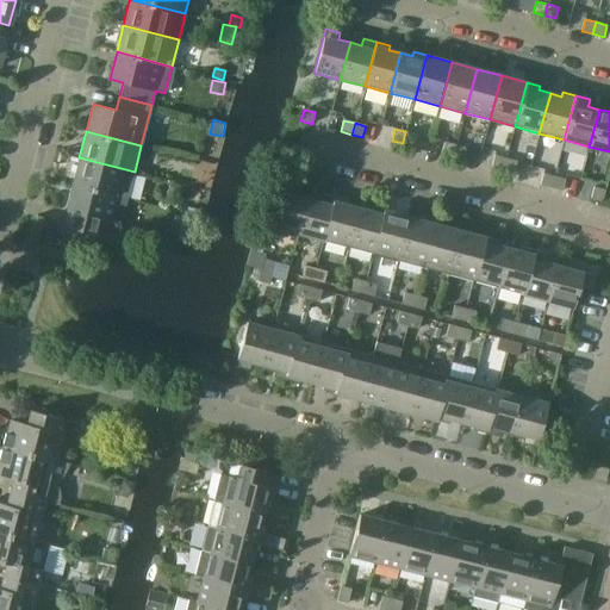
[(417,135),(405,131),(403,143),(414,147),(417,135)]
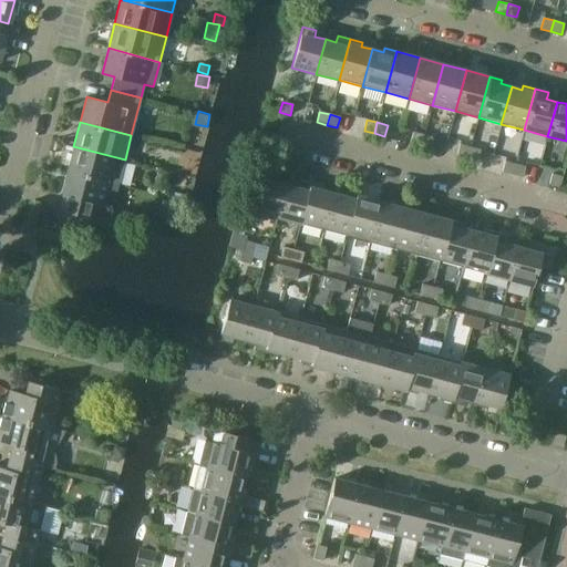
[(421,145),(424,135),(413,132),(411,143),(421,145)]
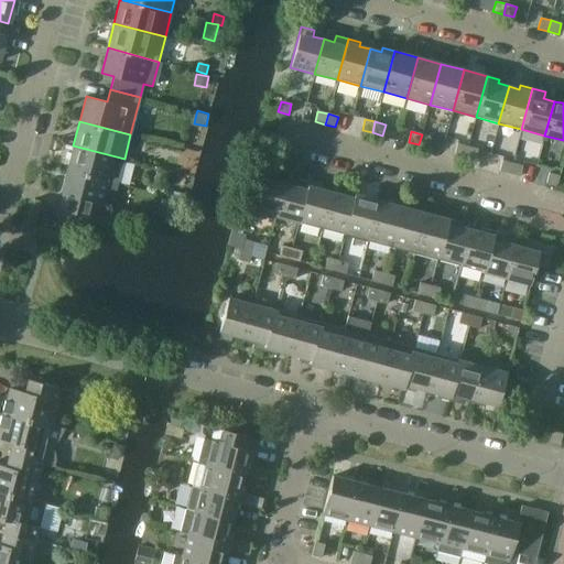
[(432,137),(422,134),(419,144),(429,148),(432,137)]
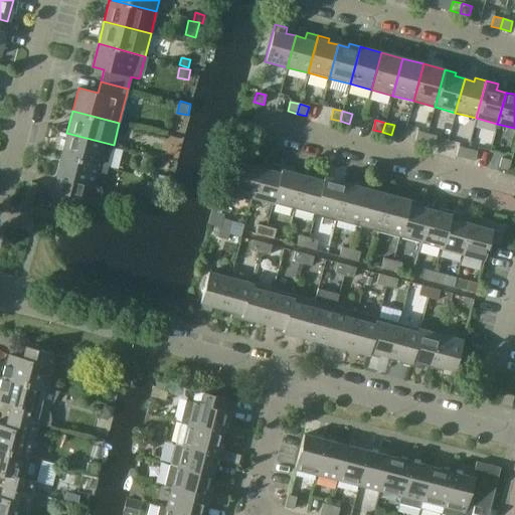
[(424,144),(426,134),(417,131),(414,141),(424,144)]
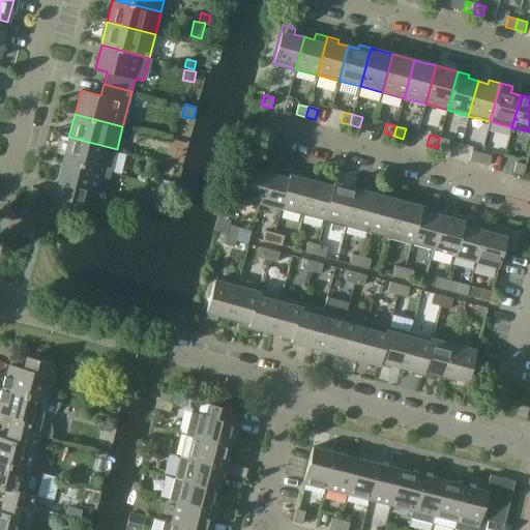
[(117,149),(68,137),(62,159),(111,172),(117,149)]
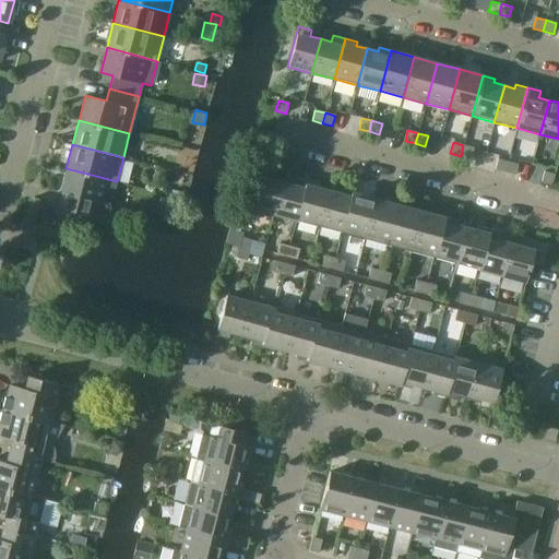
[(474,147),(463,145),(461,156),(471,158),(474,147)]
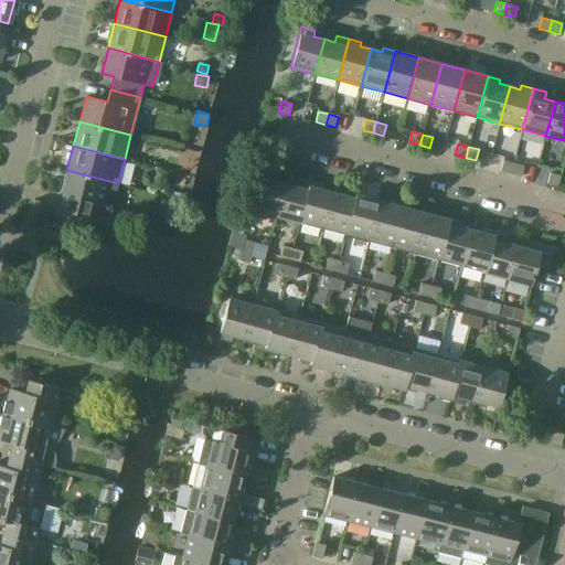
[(510,174),(513,163),(503,161),(500,171),(510,174)]
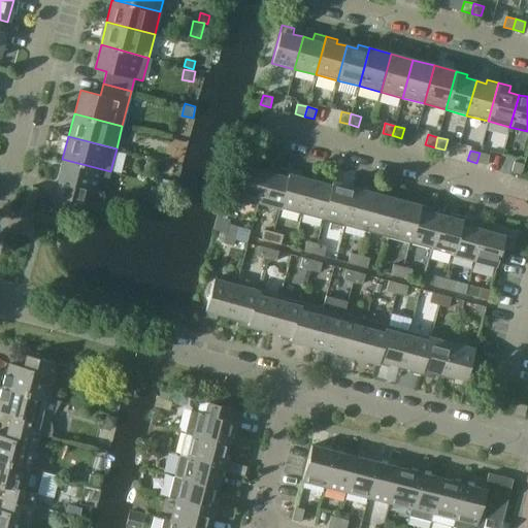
[(489,156),(480,153),(476,163),(487,165),(489,156)]
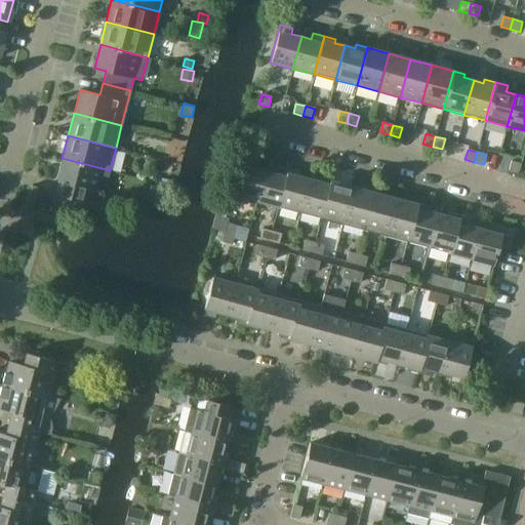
[(255,167),(256,164),(257,161),(244,157),(234,196),(256,201),(266,169),(255,167)]
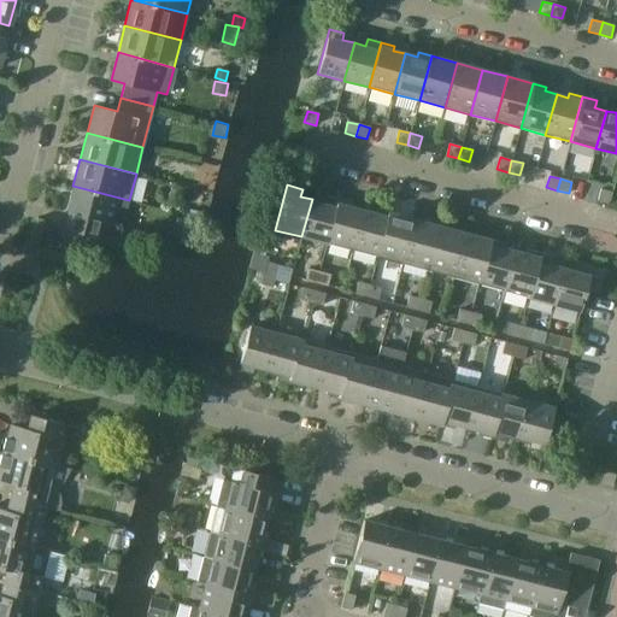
[(118,242),(129,200),(72,186),(66,213),(70,215),(66,229),(118,242)]
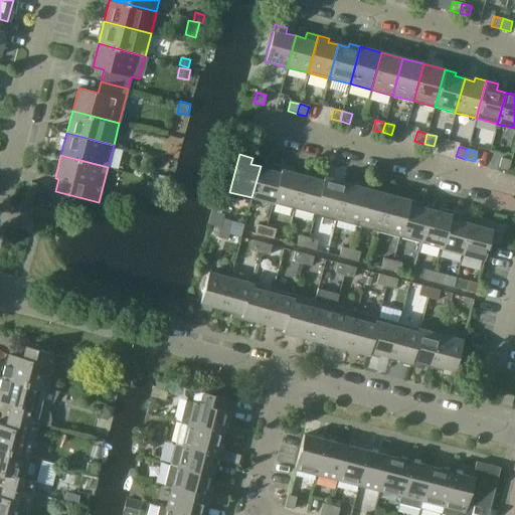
[(501,158),(499,168),(508,170),(511,161),(501,158)]
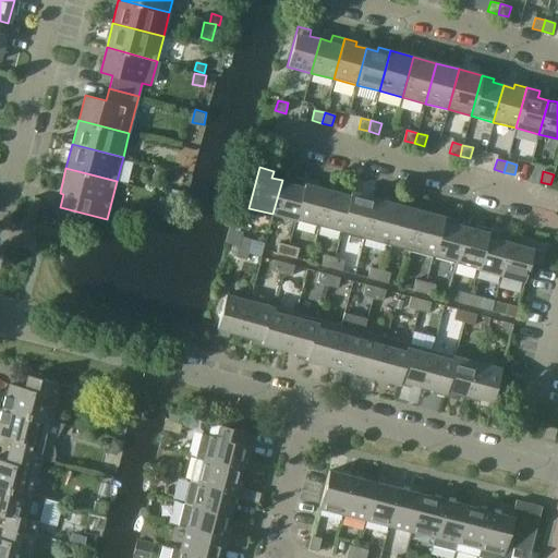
[(295,220),(306,180),(294,177),(292,183),(282,180),(273,214),(295,220)]
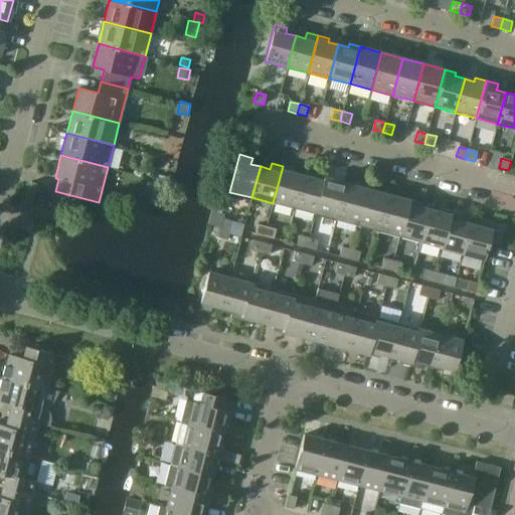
[(294,209),(303,175),(293,172),(294,169),(283,166),(273,203),(294,209)]
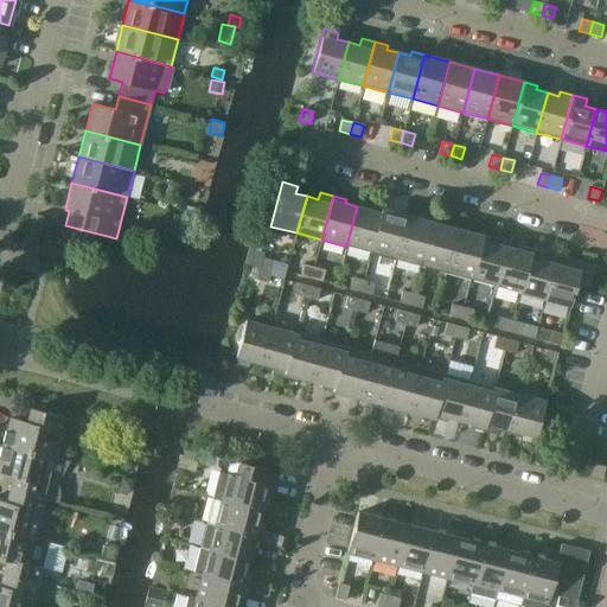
[(371,253),(383,209),(370,205),(369,210),(357,206),(346,247),(371,253)]
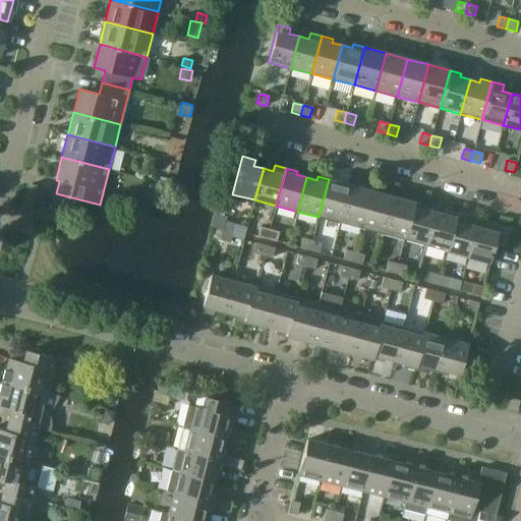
[(340,223),(350,185),(329,179),(319,217),(340,223)]
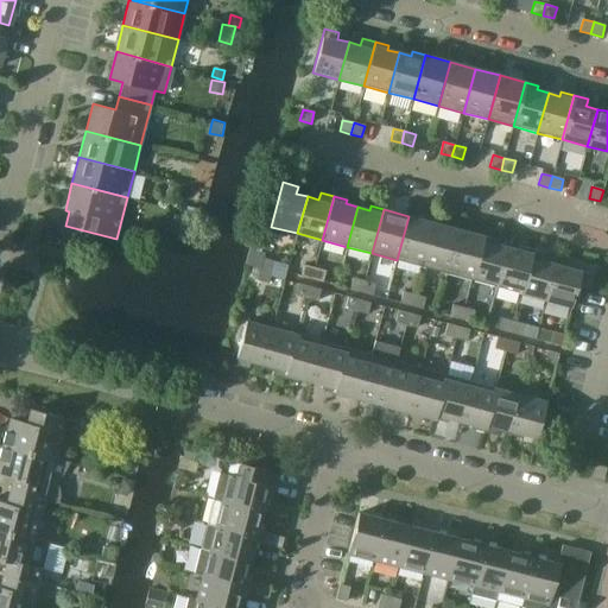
[(422,267),(434,223),(409,216),(397,260),(422,267)]
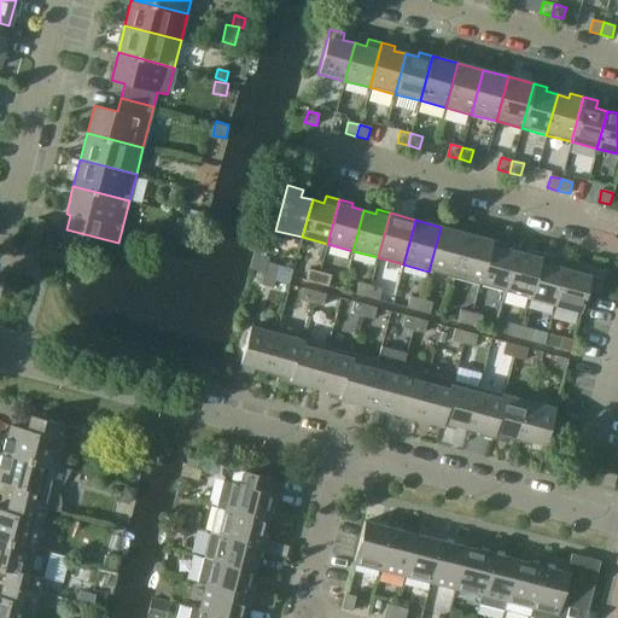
[(454,278),(466,233),(441,227),(429,272),(454,278)]
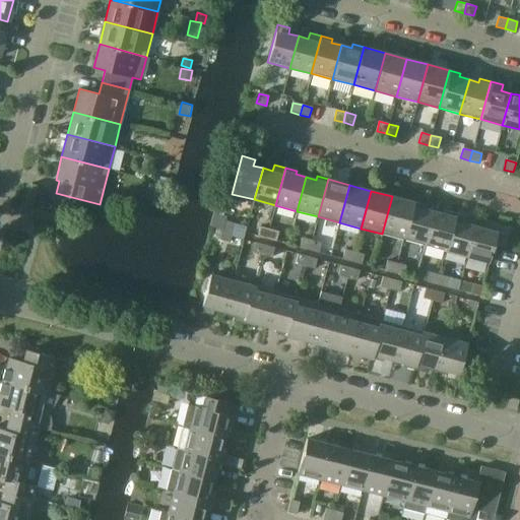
[(38,192),(35,208),(47,211),(51,195),(38,192)]
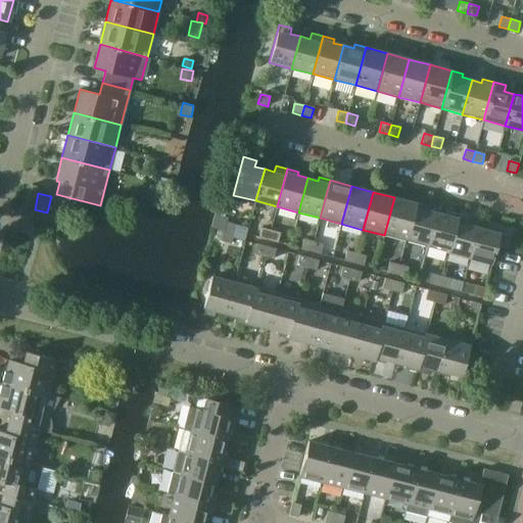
[(406,241),(416,203),(394,197),(384,235),(406,241)]
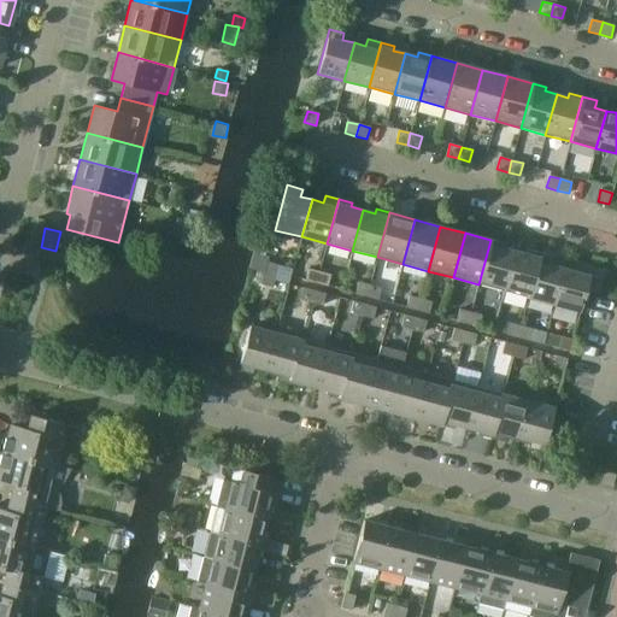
[(504,292),(515,251),(503,247),(504,244),(491,240),(479,285),(504,292)]
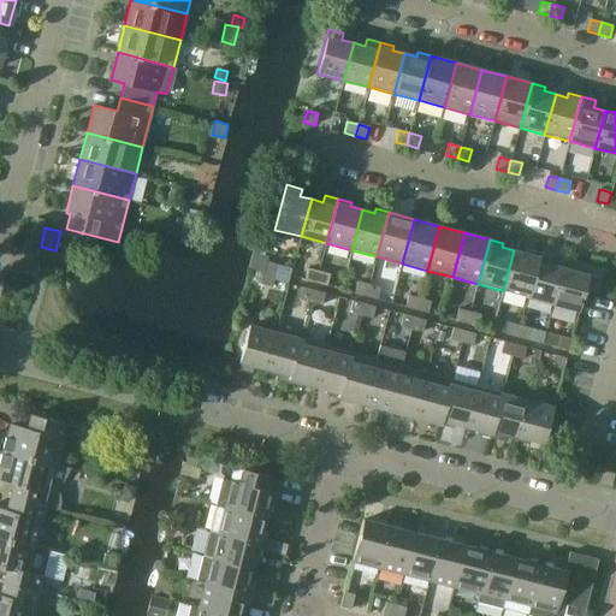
[(527,297),(539,253),(526,249),(525,253),(514,250),(503,291),(527,297)]
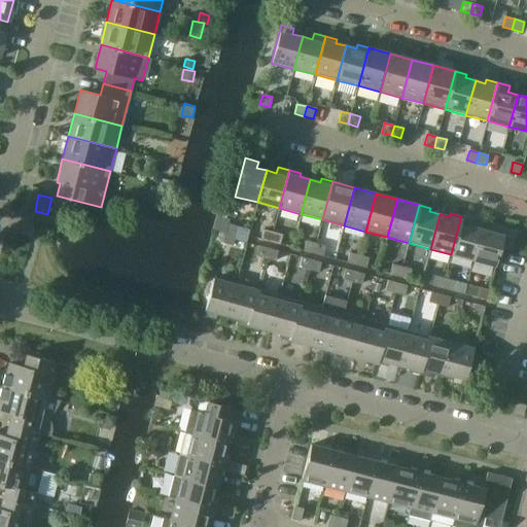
[(216,216),(213,229),(225,233),(227,223),(229,219),(216,216)]
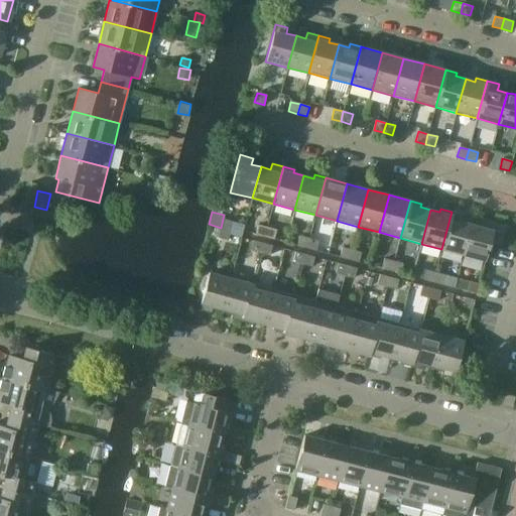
[(462,221),(463,218),(464,215),(452,212),(441,249),(463,255),(472,223),(462,221)]
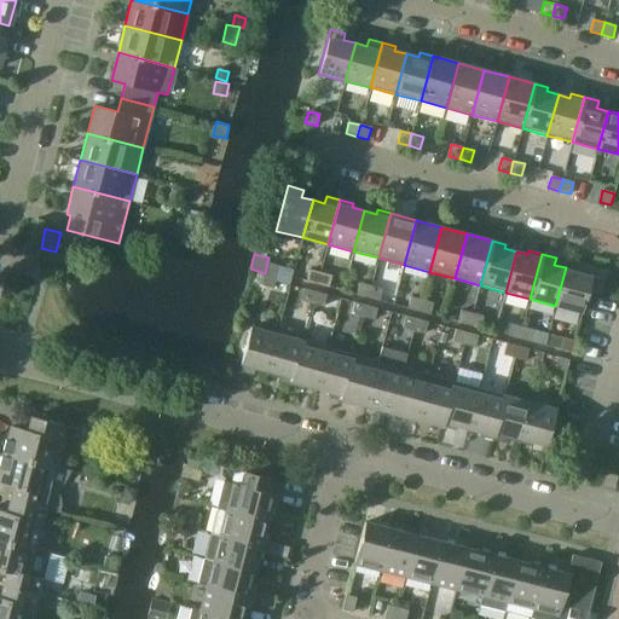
[(279,266),(267,262),(265,273),(276,277),(279,266)]
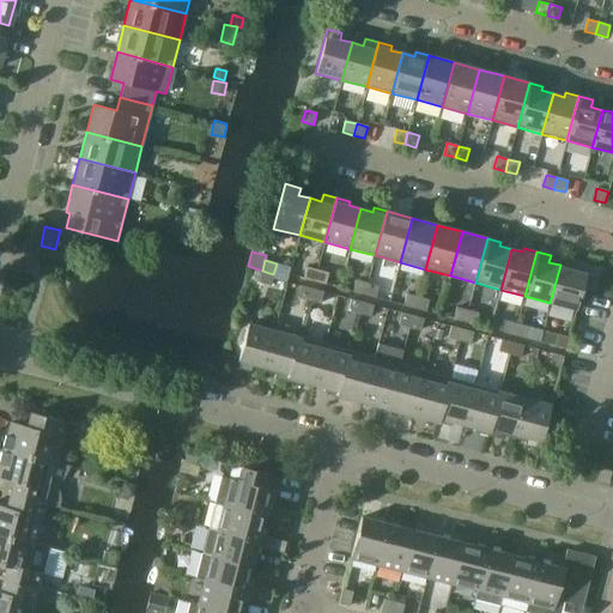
[(595,293),(602,269),(574,261),(571,268),(560,265),(550,303),(576,310),(582,290),(595,293)]
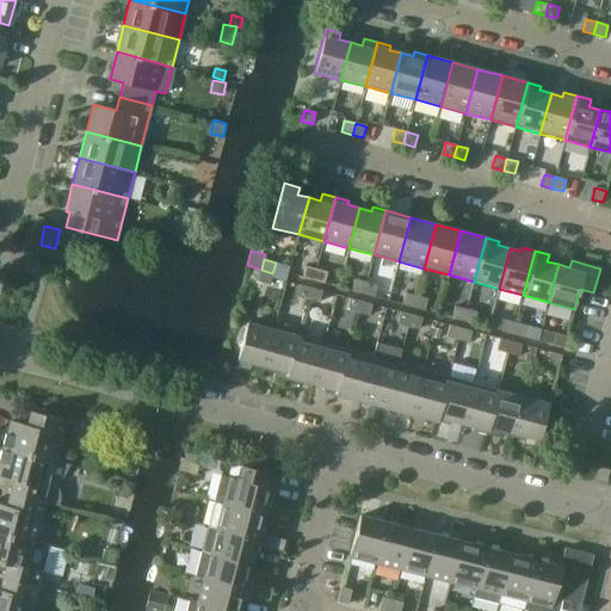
[(313,281),(316,269),(304,266),(302,277),(313,281)]
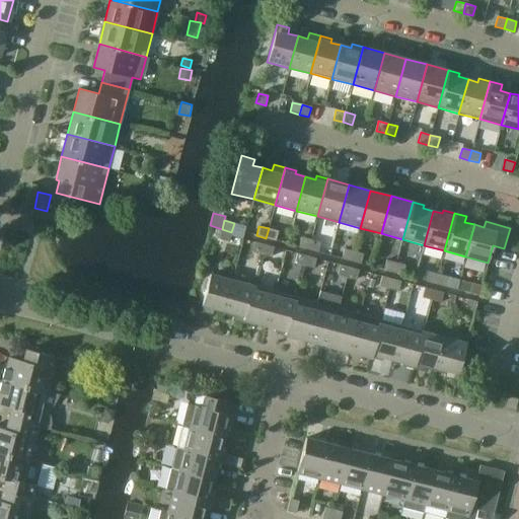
[(278,231),(269,228),(266,238),(275,240),(278,231)]
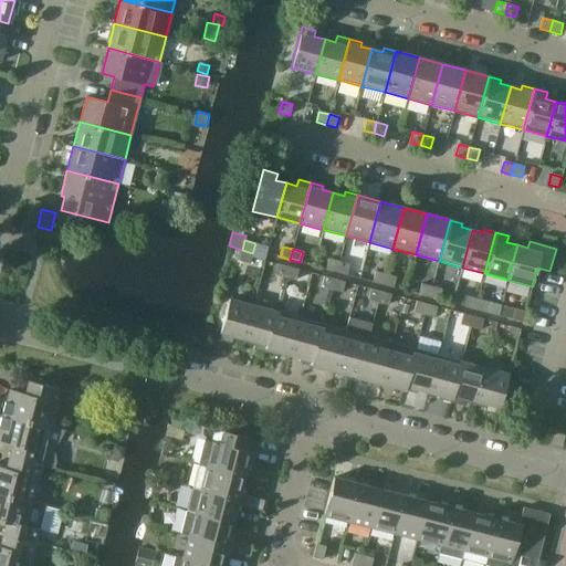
[(250,263),(252,253),(242,250),(239,261),(250,263)]
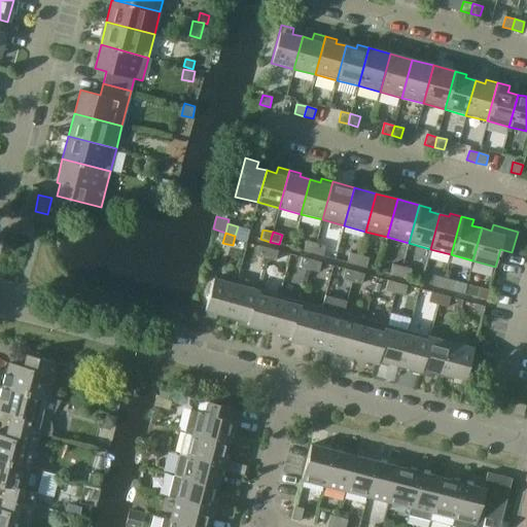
[(313,253),(315,243),(306,241),(304,251),(313,253)]
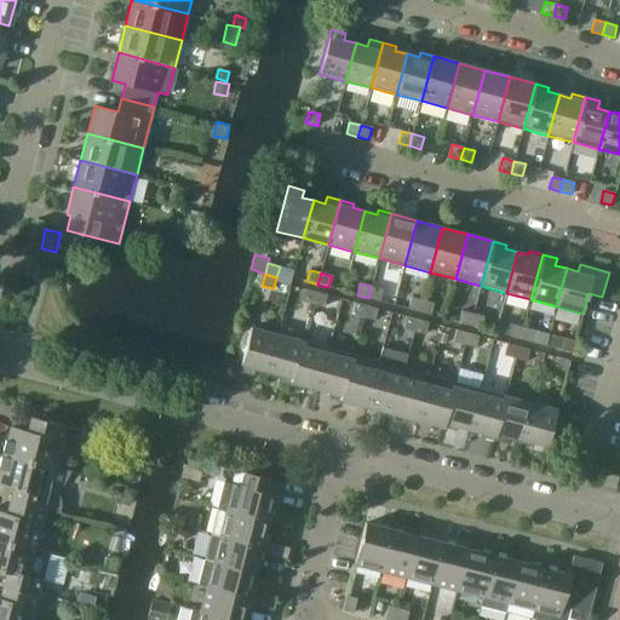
[(383,290),(371,286),(368,298),(379,302),(383,290)]
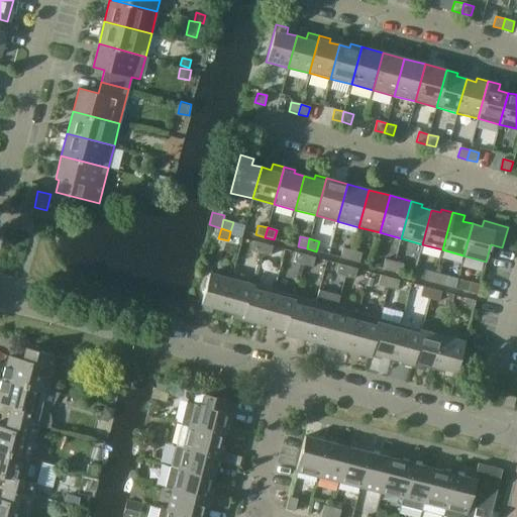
[(261,253),(263,243),(253,241),(250,250),(261,253)]
